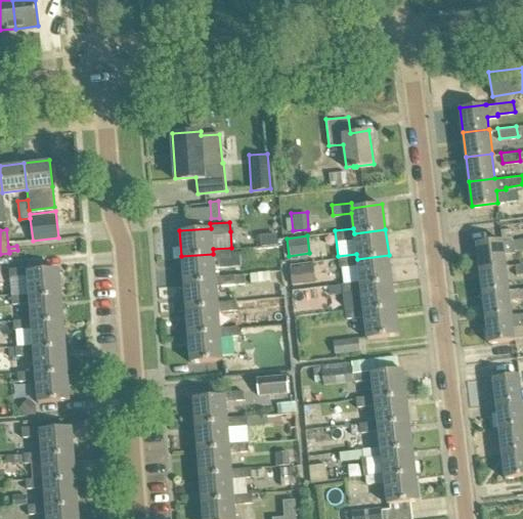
[(505,264),(504,253),(514,252),(514,249),(522,248),(522,236),(476,243),(479,267),(505,264)]
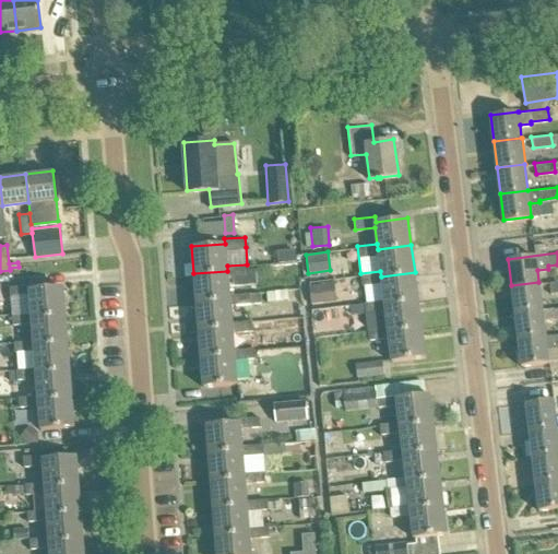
[(227,271),(193,273),(196,301),(229,298),(229,293),(228,277),(248,275),(247,264),(227,266),(227,271)]
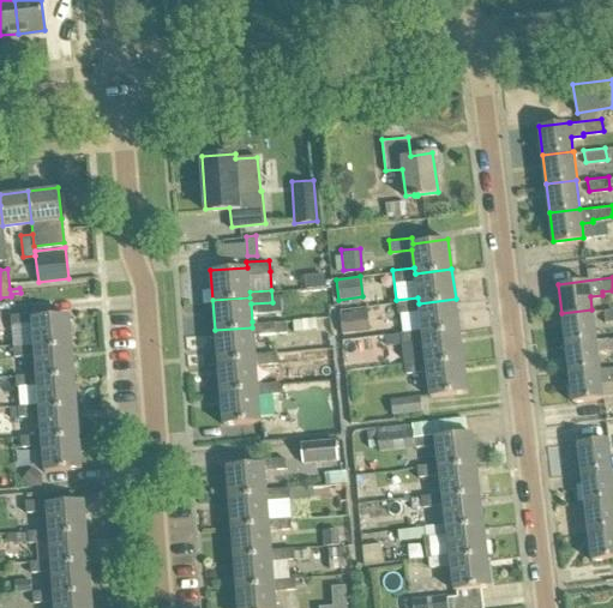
[(460,329),(456,299),(419,304),(418,298),(396,300),(397,312),(419,309),(421,329),(422,333),(460,329)]
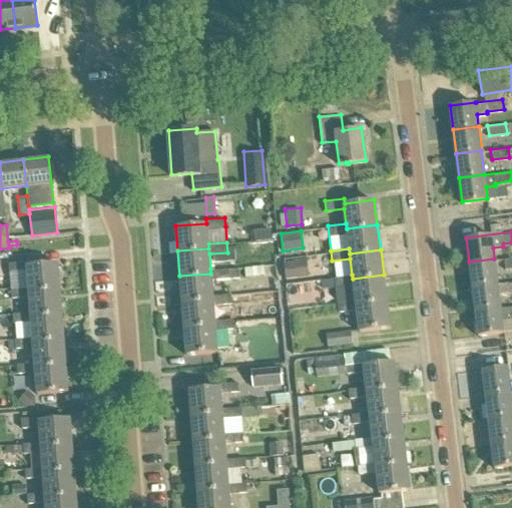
[(306,257),(283,260),(285,278),(308,275),(306,257)]
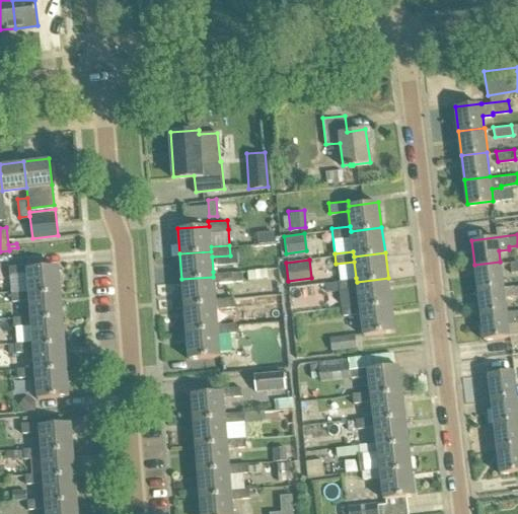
[(503,286),(500,262),(474,265),(477,289),(503,286)]
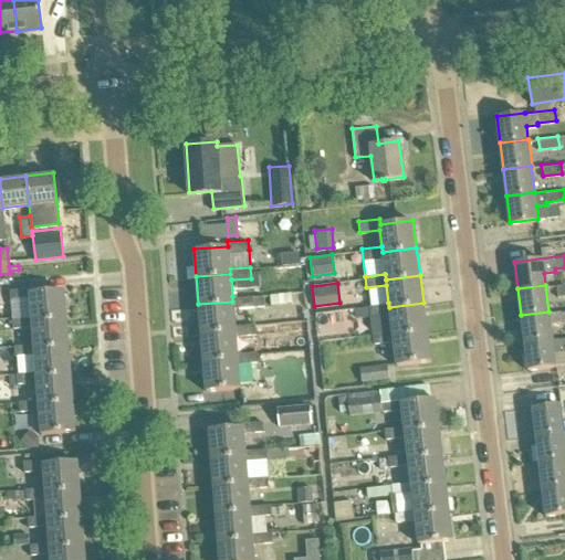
[(66,317),(64,289),(31,292),(30,286),(9,288),(10,299),(30,298),(31,315),(32,320),(66,317)]
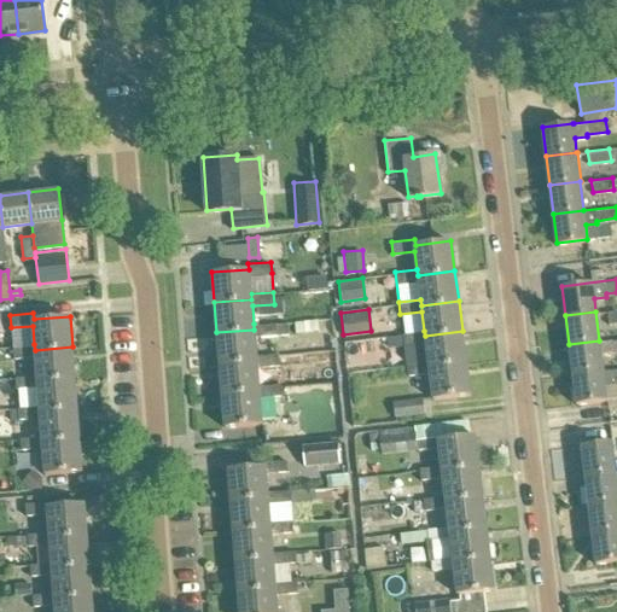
[(286,321),(275,322),(277,333),(287,333),(286,321)]
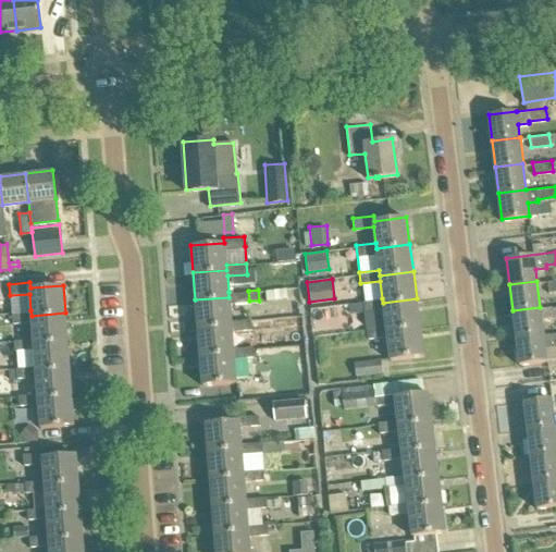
[(248,291),(229,292),(229,297),(195,299),(197,327),(231,324),(231,319),(230,303),(249,301),(248,291)]
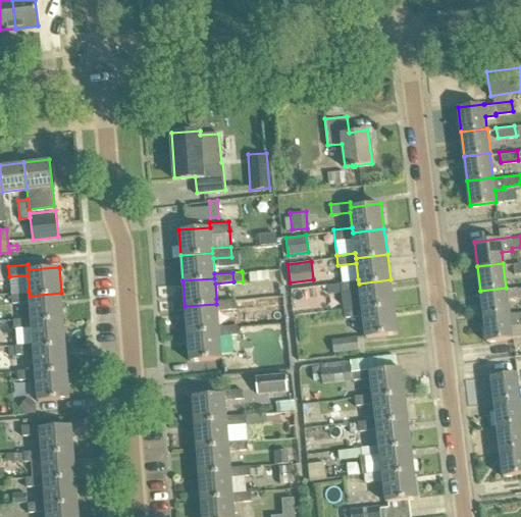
[(391,279),(359,283),(358,279),(340,281),(341,291),(359,289),(361,304),(362,309),(394,305),(391,279)]
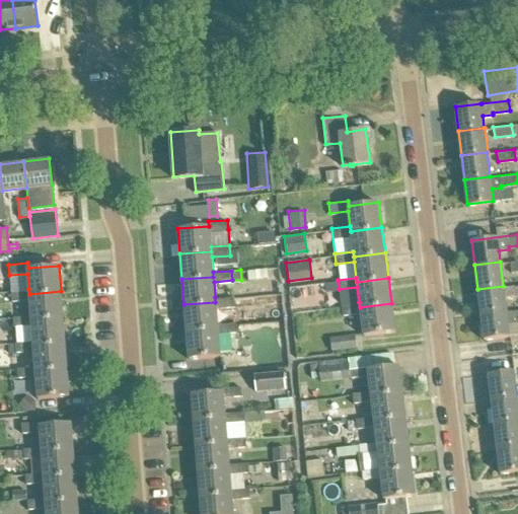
[(517,284),(503,286),(477,289),(481,313),(506,310),(504,296),(517,294),(517,284)]
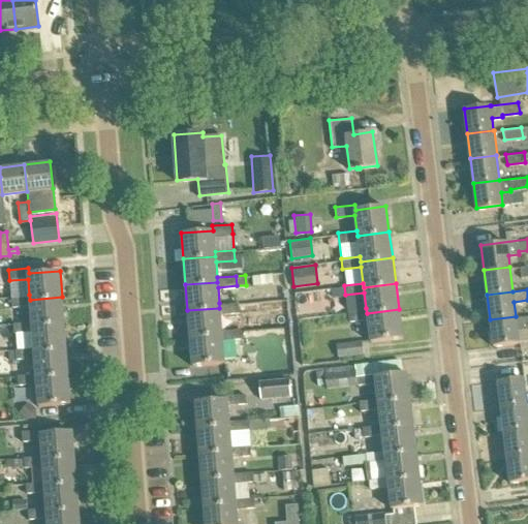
[(30,300),(29,295),(11,296),(11,306),(30,305),(31,320),(32,326),(64,322),(62,297),(30,300)]
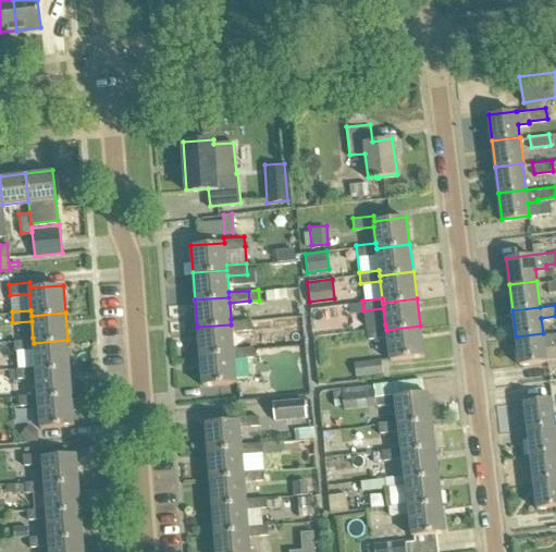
[(233,347),(232,330),(251,328),(250,318),(231,319),(231,324),(197,327),(199,354),(234,352),(233,347)]
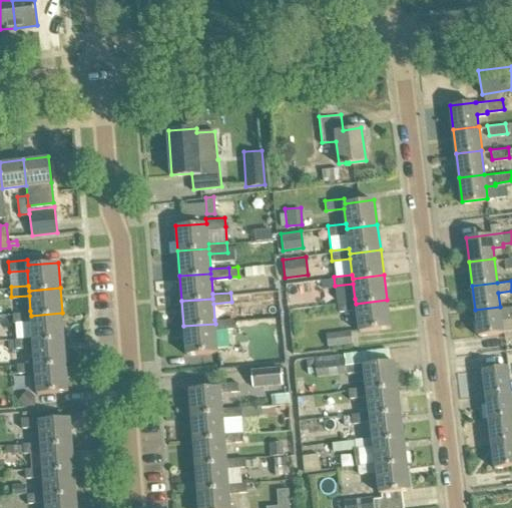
[(356,304),(355,299),(337,301),(338,311),(356,309),(359,330),(390,326),(387,300),(356,304)]
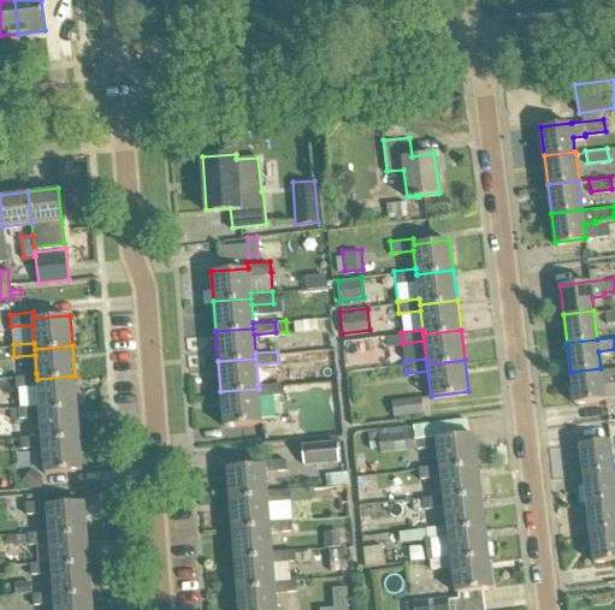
[(614,366),(601,368),(571,372),(574,401),(614,396),(614,382),(614,379),(614,378),(614,366)]
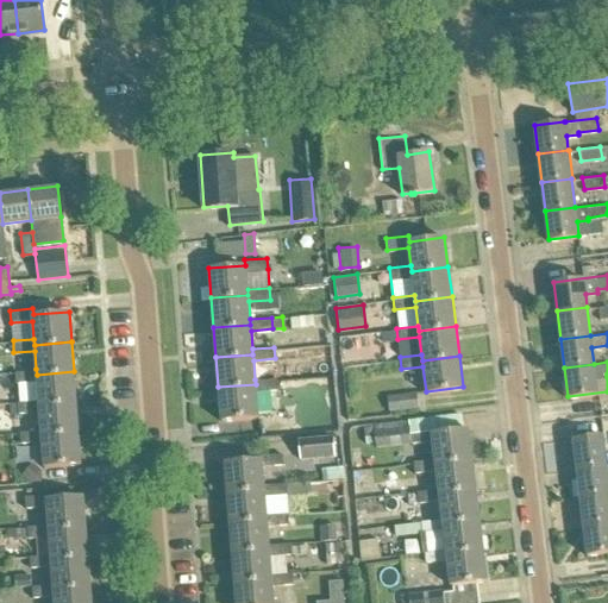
[(37,375),(36,369),(16,371),(16,382),(37,381),(38,399),(39,404),(76,402),(74,371),(37,375)]
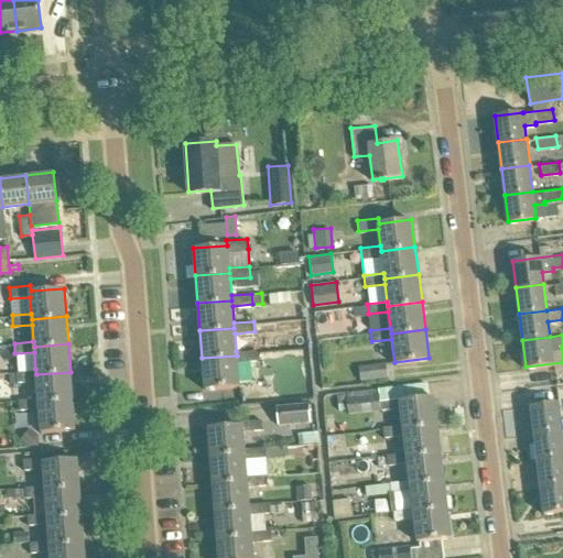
[(256,349),(236,351),(237,356),(202,358),(205,387),(239,385),(237,361),(257,359),(256,349)]
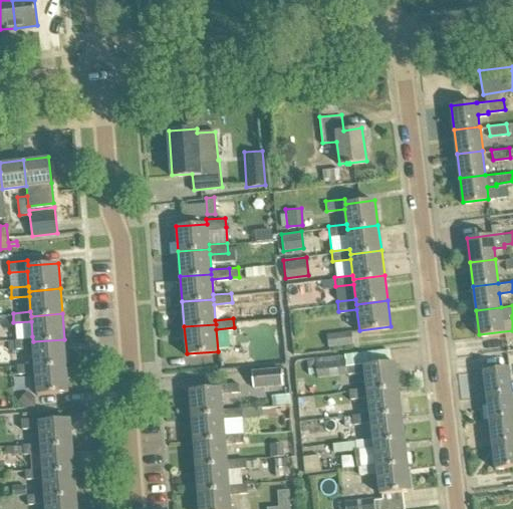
[(326,332),(327,345),(352,342),(350,329),(326,332)]
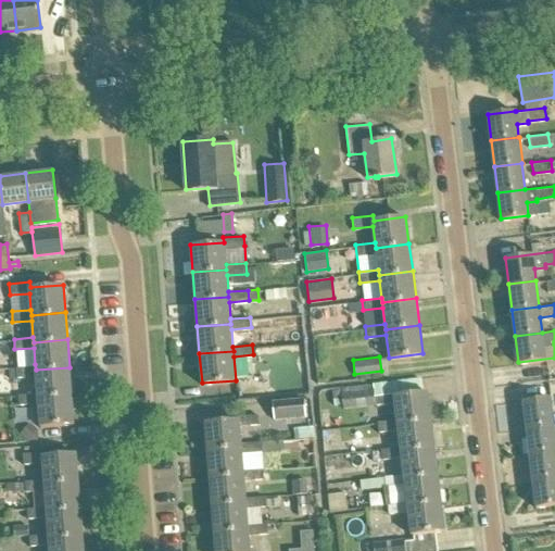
[(36,370),(35,364),(16,366),(16,376),(36,375),(37,392),(38,397),(72,395),(70,367),(36,370)]
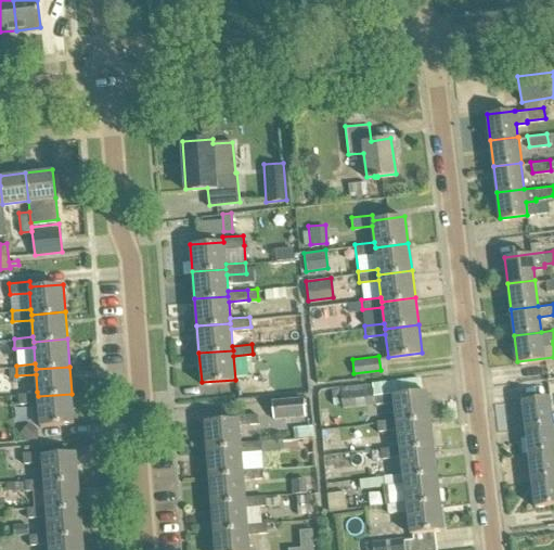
[(373,393),(371,381),(339,385),(343,407),(374,404),(373,393)]
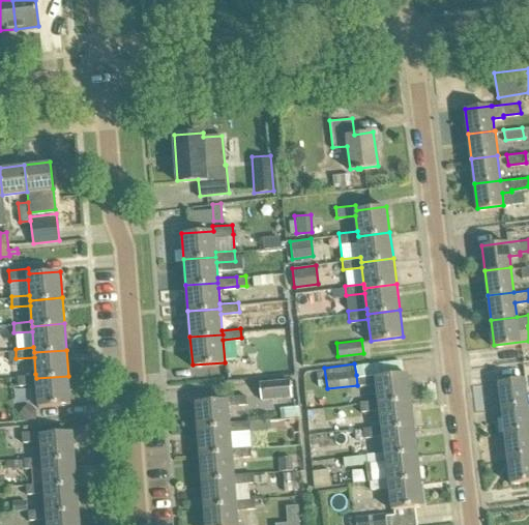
[(410,399),(407,373),(376,377),(376,373),(356,375),(357,385),(376,382),(378,399),(378,403),(410,399)]
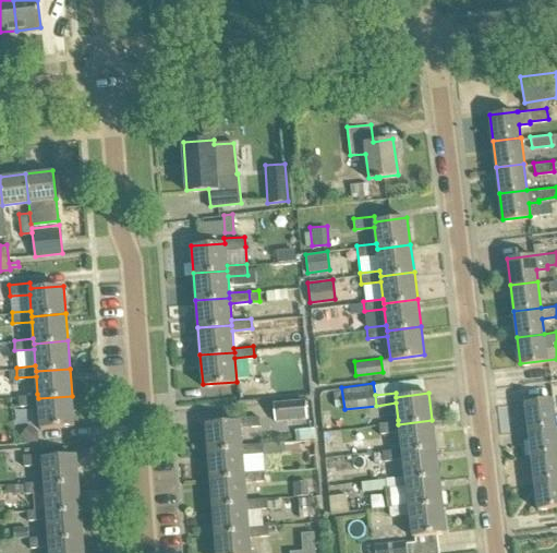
[(38,398),(37,394),(17,395),(19,405),(38,404),(40,427),(74,424),(72,396),(38,398)]
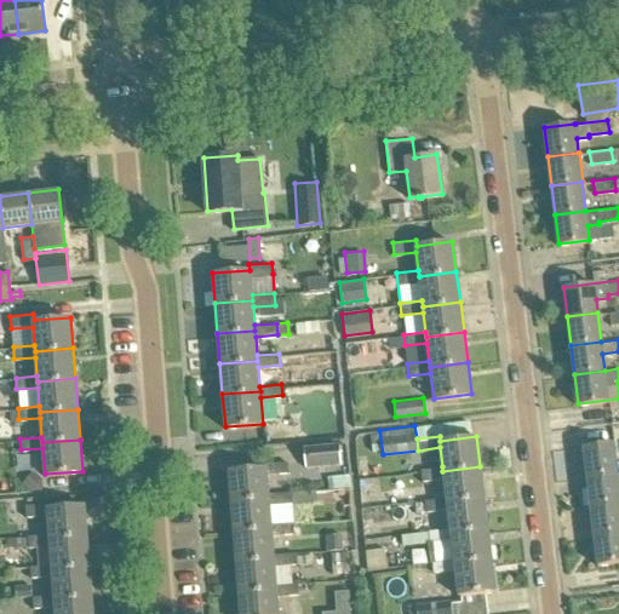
[(338,442),(302,445),(304,465),(340,462),(338,442)]
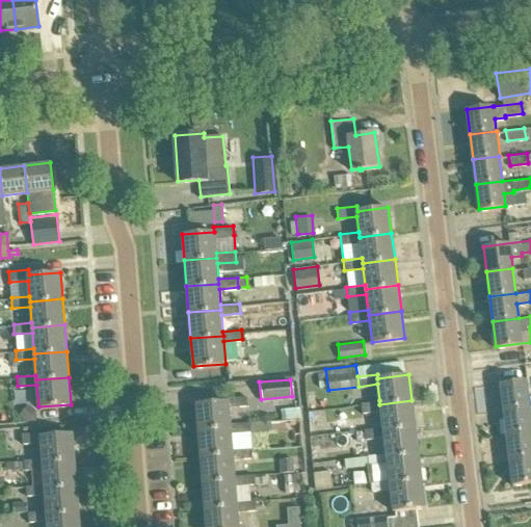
[(527,380),(500,384),(503,409),(529,405),(527,380)]
